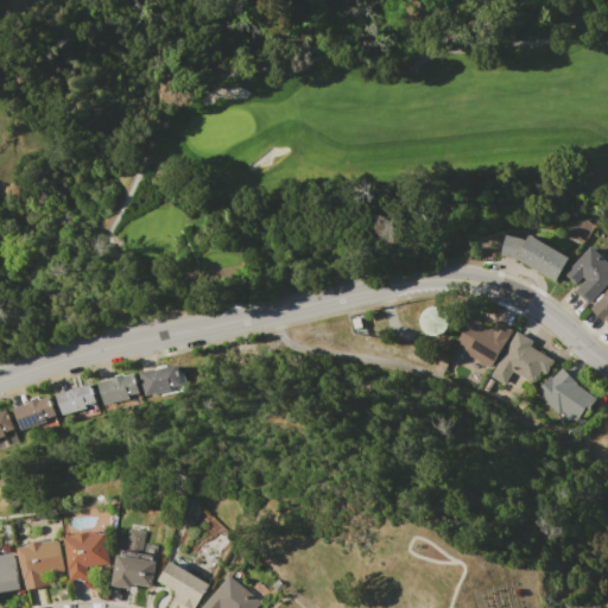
[(514,258),(529,233),(568,257),(553,282),(514,258)]
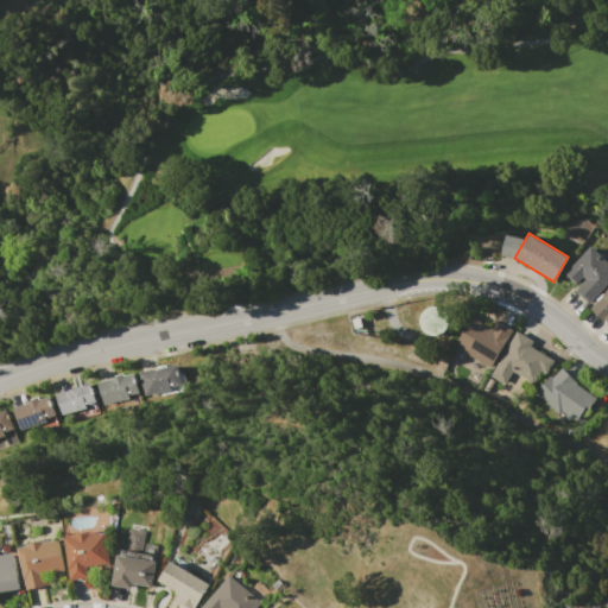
[(591,246),(601,255),(603,253),(607,258),(607,284),(588,305),(575,292),(580,286),(580,285),(586,279),(583,277),(575,285),(564,274),(591,246)]
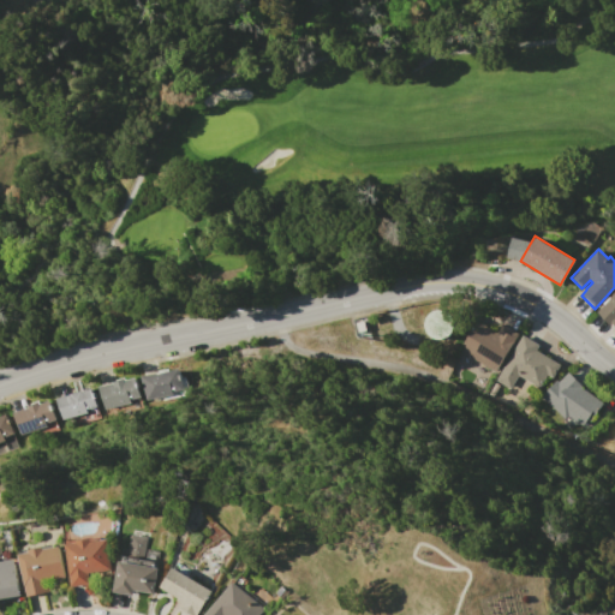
[(614,334),(595,314),(614,292),(614,334)]
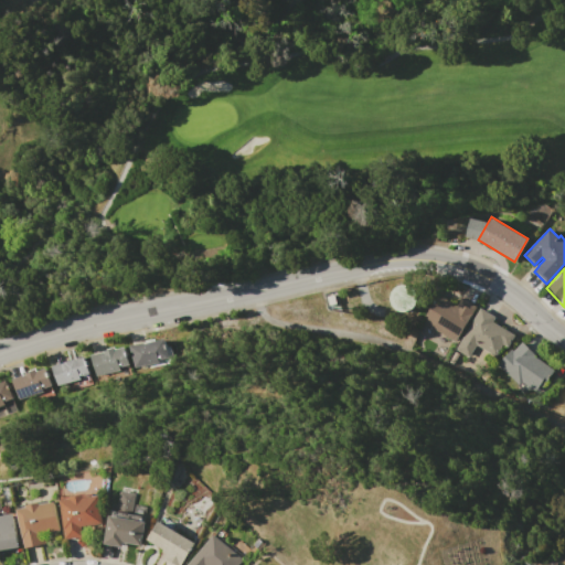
[(390,308),(413,310),(416,286),(392,284),(390,308)]
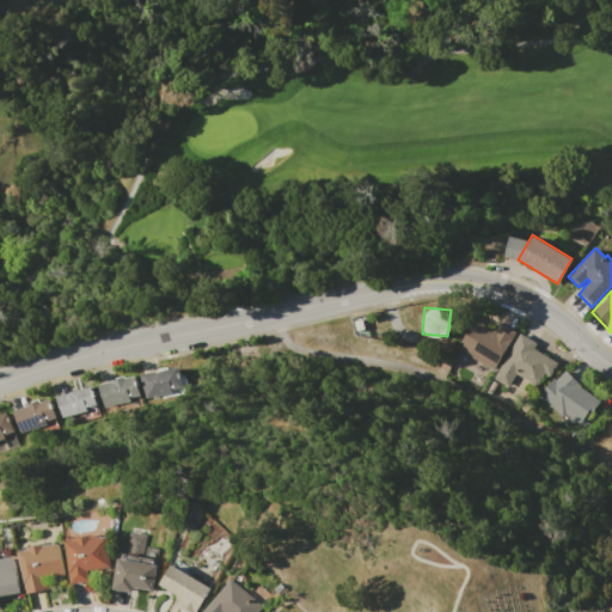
[(514,332),(494,369),(457,348),(473,319),(494,331),(499,323),(514,332)]
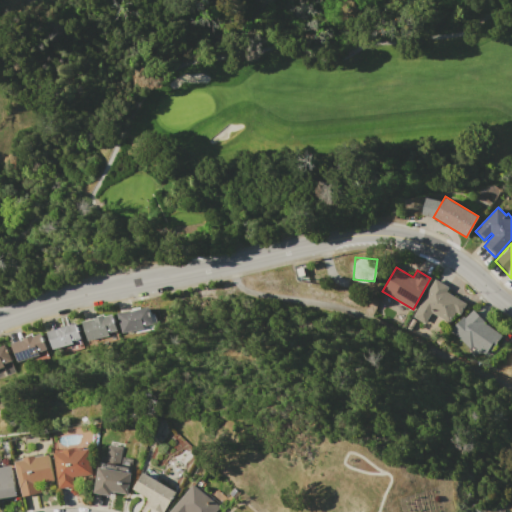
[(435,279),(449,287),(446,291),(466,303),(459,315),(455,312),(449,323),(432,313),(425,323),(413,316),(435,279)]
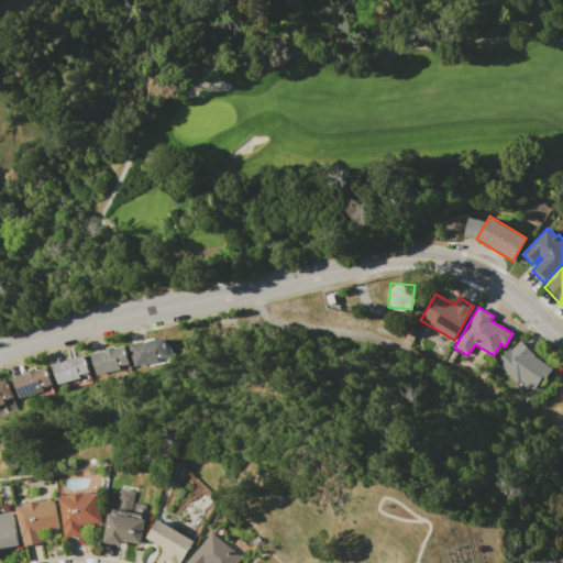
[(129,344),(164,338),(167,357),(157,360),(158,362),(133,366),(129,344)]
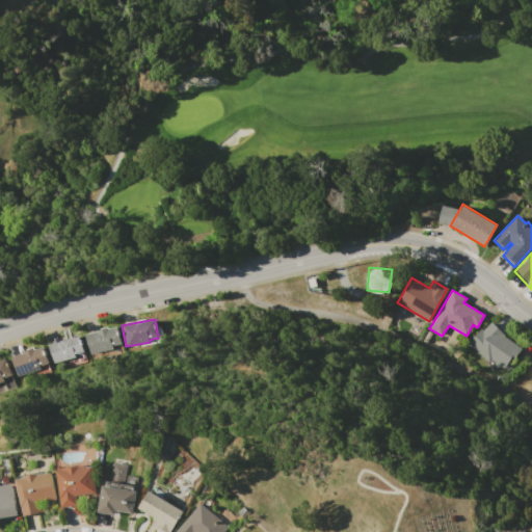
[(467,342),(481,327),(483,329),(491,321),(516,346),(495,369),(467,342)]
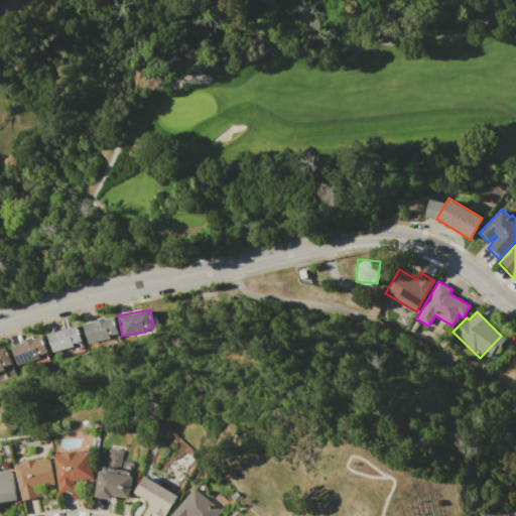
[(83,325),(95,321),(95,320),(104,318),(113,316),(117,334),(109,336),(110,338),(87,344),(83,325)]
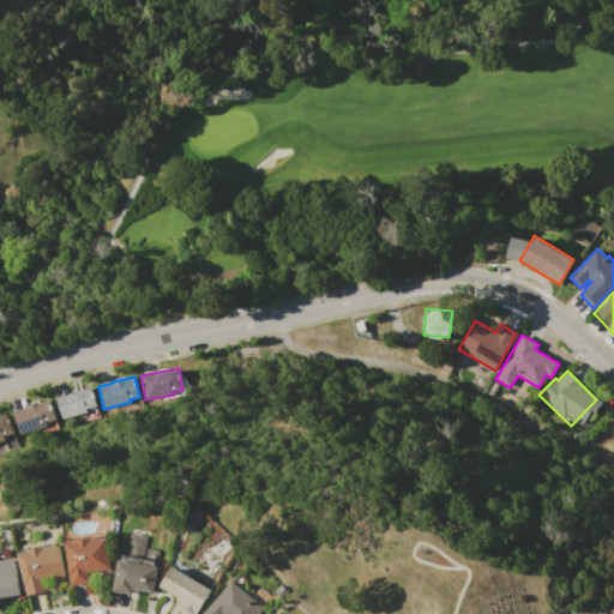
[(56,397),(70,393),(80,390),(80,391),(91,389),(100,419),(80,423),(78,415),(62,419),(56,397)]
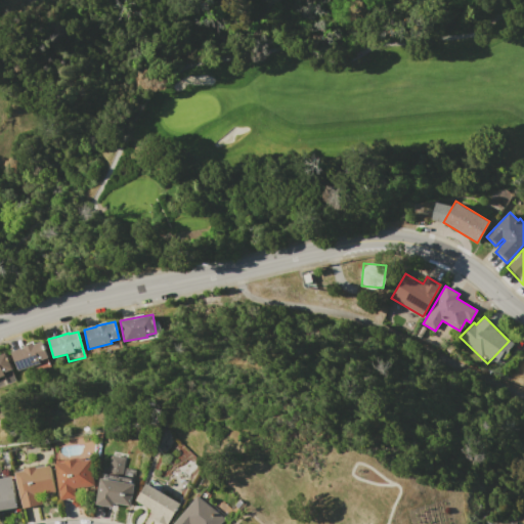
[(11,351),(25,347),(24,346),(32,343),(32,344),(41,341),(50,366),(36,370),(34,365),(18,370),(11,351)]
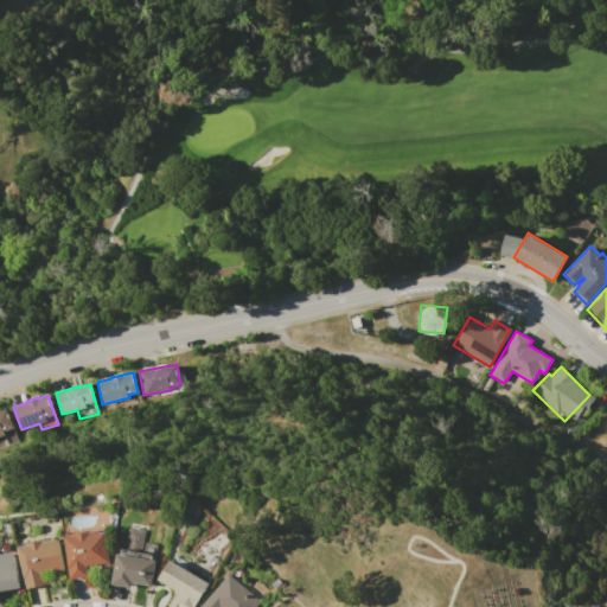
[(0,410),(6,409),(14,429),(13,429),(18,441),(0,447),(0,410)]
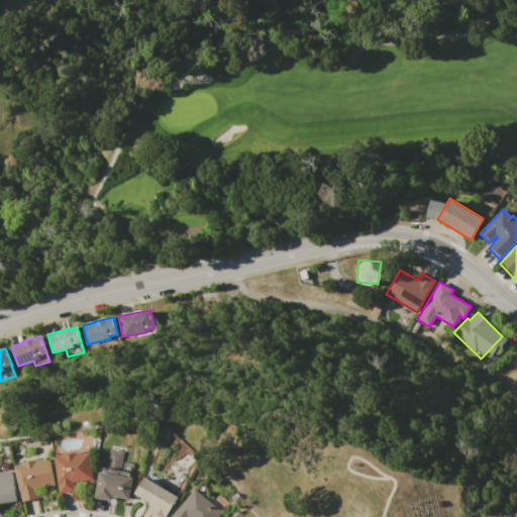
[(56,457),(64,456),(64,454),(77,452),(77,454),(90,452),(93,479),(75,481),(76,492),(60,493),(56,457)]
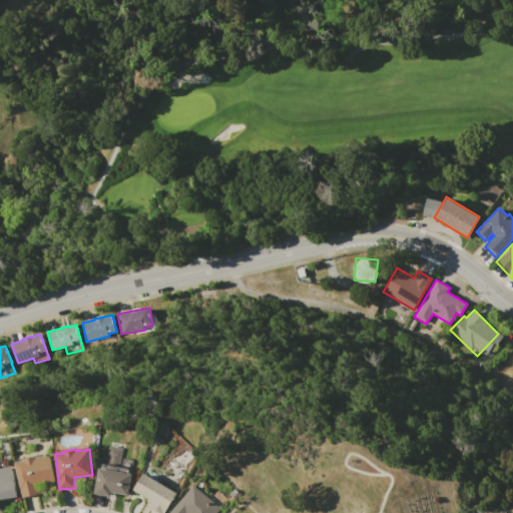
[(15,462),(24,460),(23,458),(35,456),(36,458),(49,456),(54,481),(37,484),(38,490),(41,489),(41,493),(22,497),(15,462)]
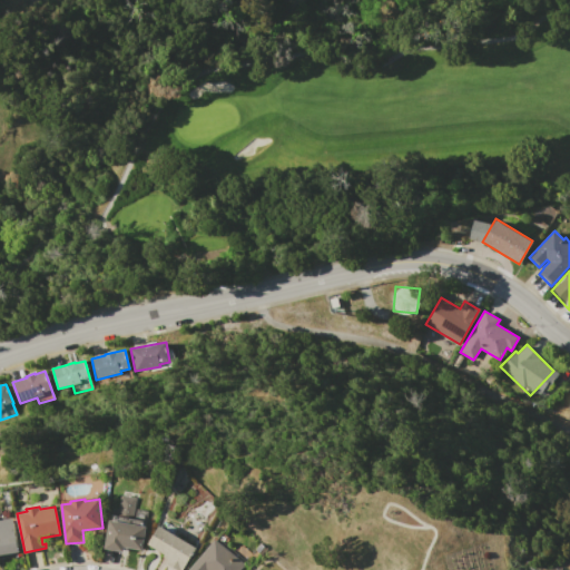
[(0,520),(13,518),(19,551),(0,553),(0,520)]
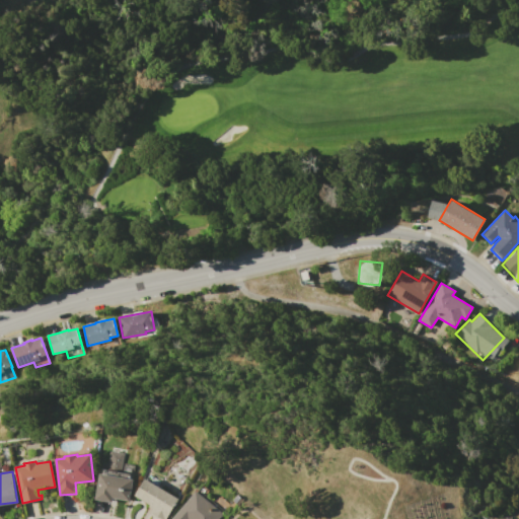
[(100,473),(133,479),(129,502),(112,499),(112,503),(96,500),(100,473)]
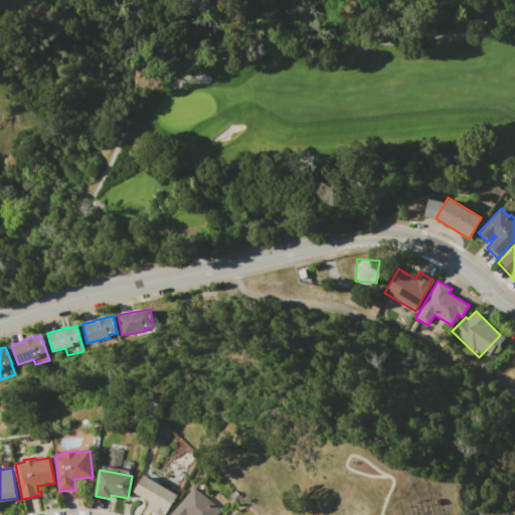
[(134,492),(145,475),(176,495),(172,501),(173,502),(164,514),(157,514),(149,510),(152,506),(148,503),(149,501),(134,492)]
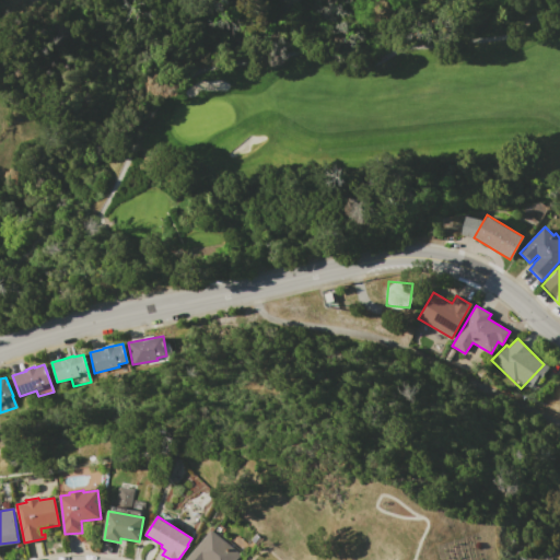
[(185,559),(211,531),(240,555),(234,559),(185,559)]
